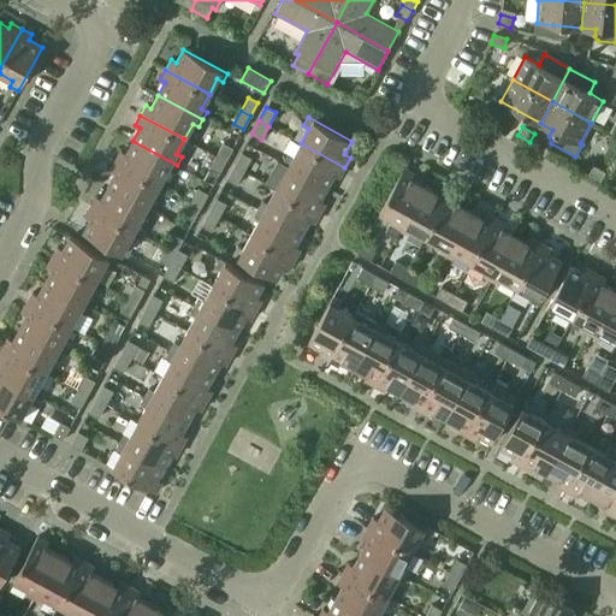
[(116,160),(159,184),(167,170),(173,172),(177,165),(132,141),(126,153),(120,150),(116,160)]
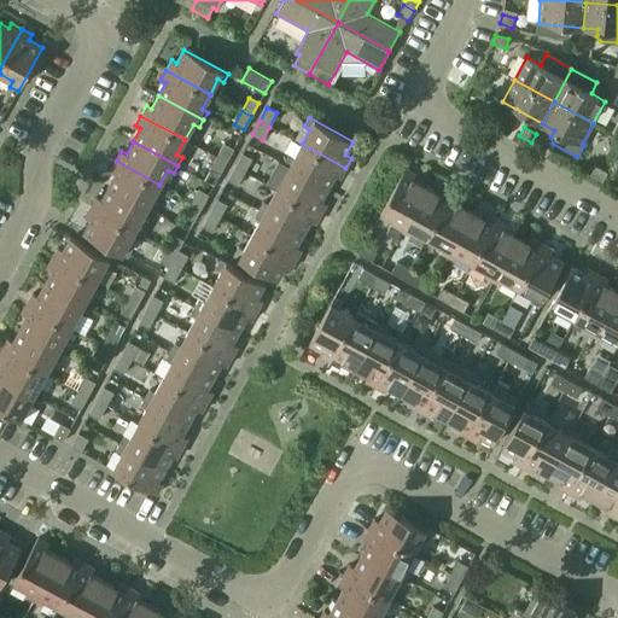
[(216,157),(226,162),(234,149),(223,144),(216,157)]
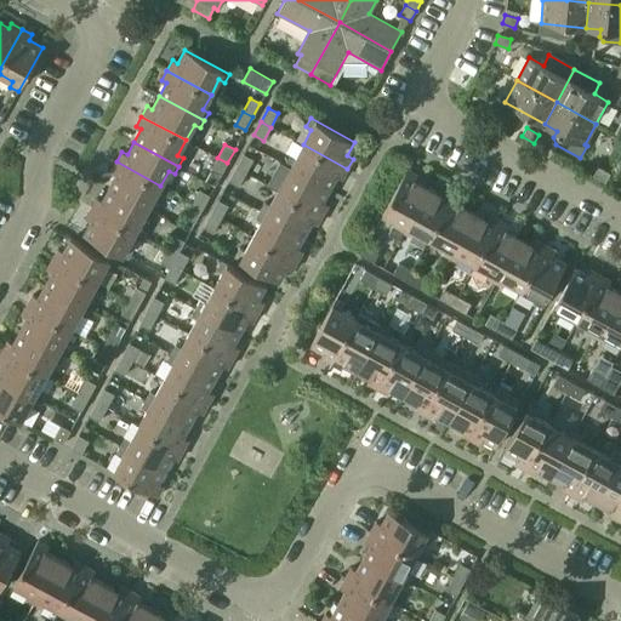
[(285,165),(329,189),(336,176),(342,180),(347,169),(303,144),(295,160),(289,157),(285,165)]
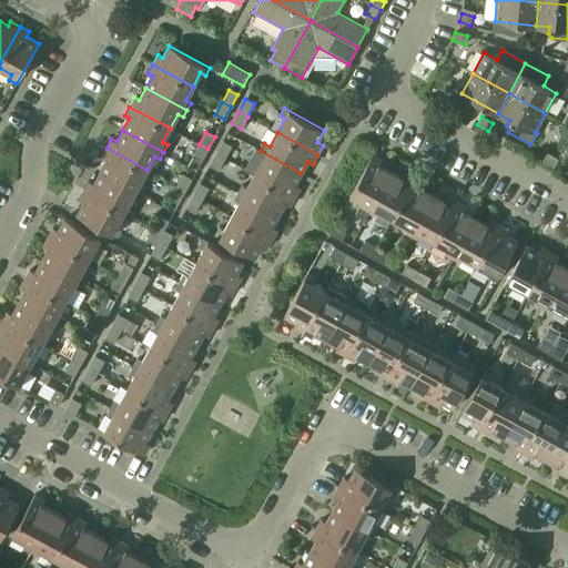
[(215,153),(225,159),(232,145),(223,141),(215,153)]
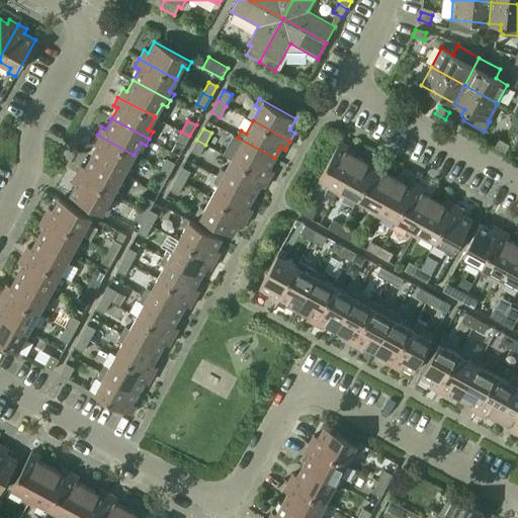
[(175,143),(183,147),(189,136),(181,132),(175,143)]
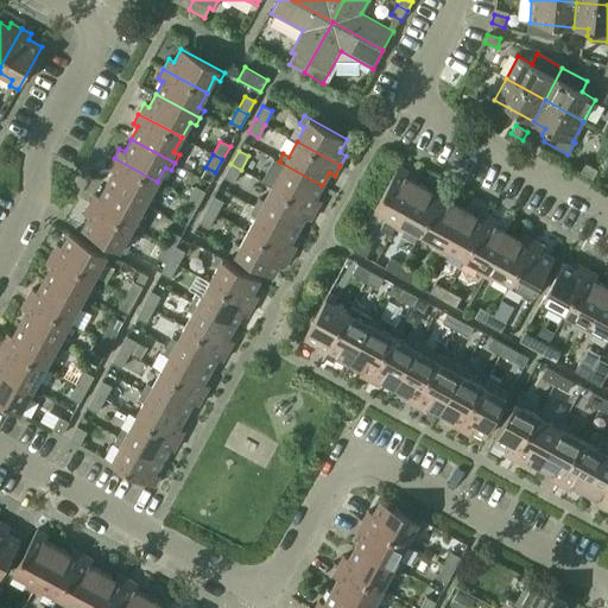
[(107,184),(151,208),(154,200),(150,197),(157,182),(114,158),(108,169),(114,171),(107,184)]
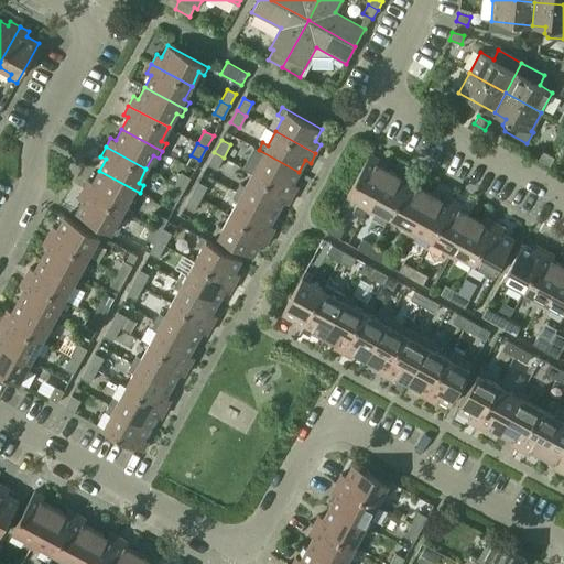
[(252,173),(293,195),(297,186),(293,183),(299,172),(259,150),(255,156),(260,160),(252,173)]
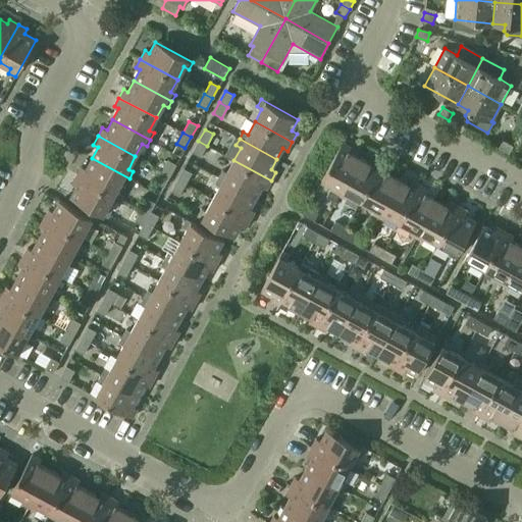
[(192,152),(201,157),(207,146),(198,141),(192,152)]
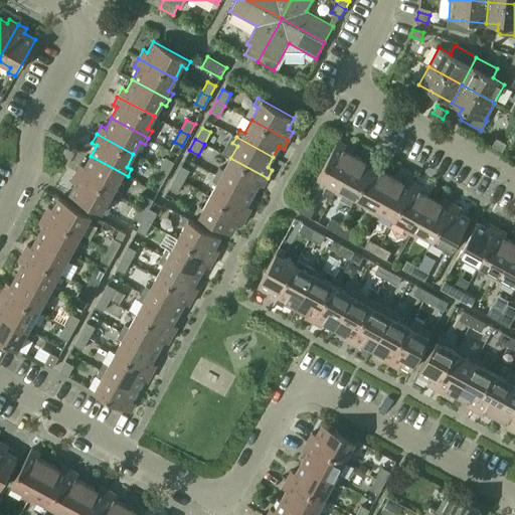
[(492,146),(502,151),(506,144),(496,139),(492,146)]
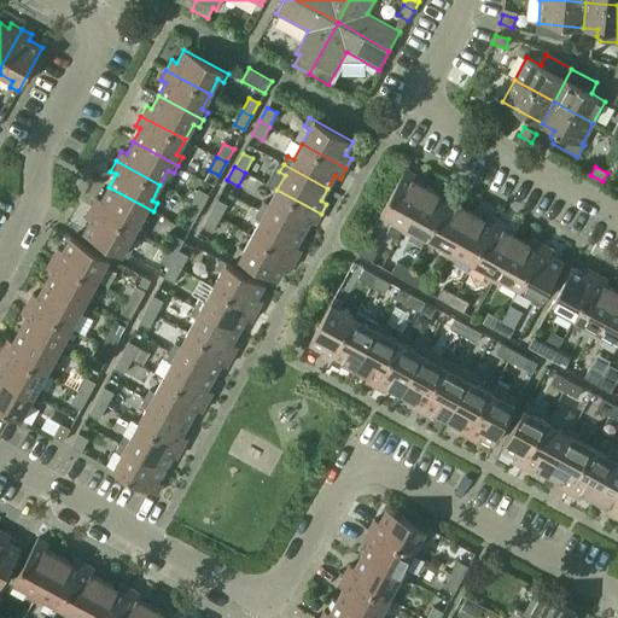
[(397,238),(401,231),(425,186),(413,180),(415,174),(404,168),(380,213),(394,220),(386,232),(397,238)]
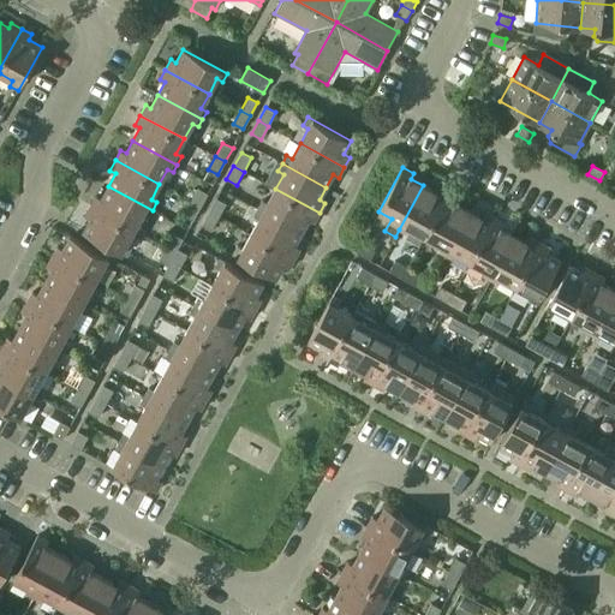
[(410,228),(425,237),(449,192),(439,187),(436,192),(423,185),(399,230),(406,234),(410,228)]
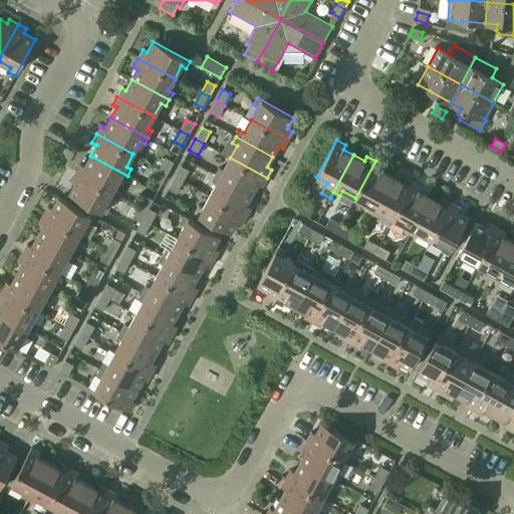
[(75,172),(112,192),(118,180),(123,182),(127,176),(90,156),(84,166),(80,164),(75,172)]
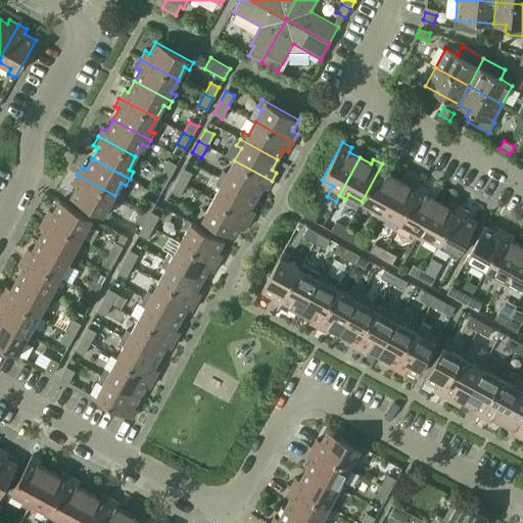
[(162,172),(171,176),(177,164),(169,160),(162,172)]
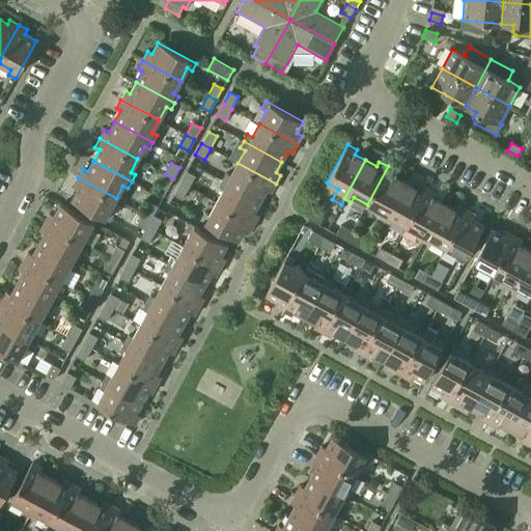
[(222,180),(260,201),(267,190),(271,193),(276,184),(238,163),(230,176),(225,173),(222,180)]
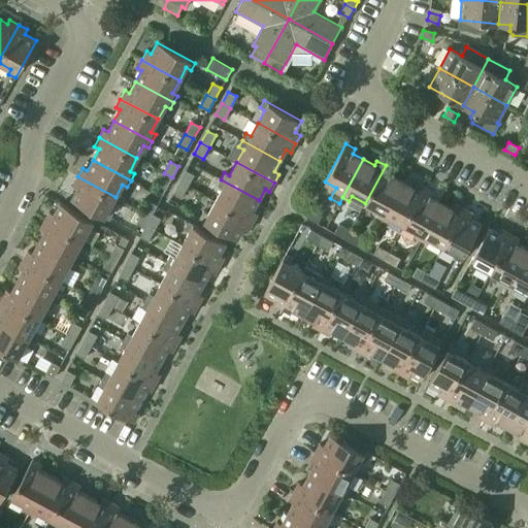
[(375,216),(382,219),(402,180),(392,174),(394,170),(386,165),(365,203),(377,210),(375,216)]
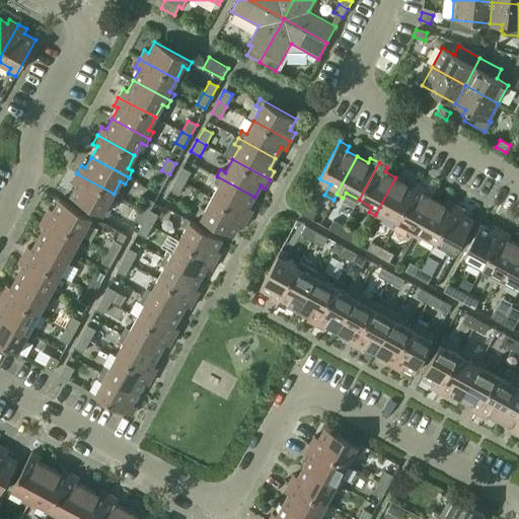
[(176,178),(184,182),(191,171),(182,167),(176,178)]
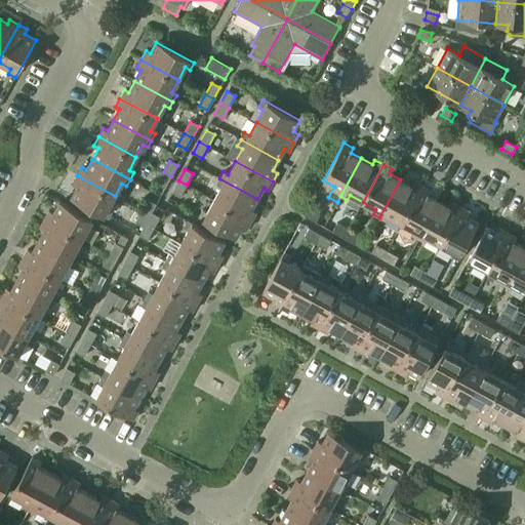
[(157,184),(165,188),(171,176),(163,172),(157,184)]
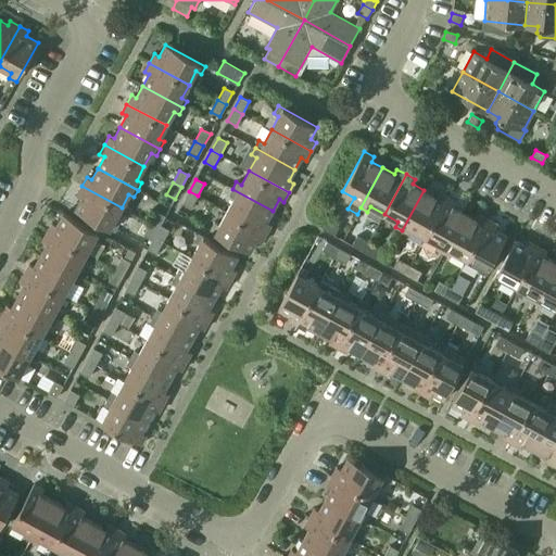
[(75,210),(115,231),(119,224),(114,222),(122,207),(81,186),(76,196),(81,198),(75,210)]
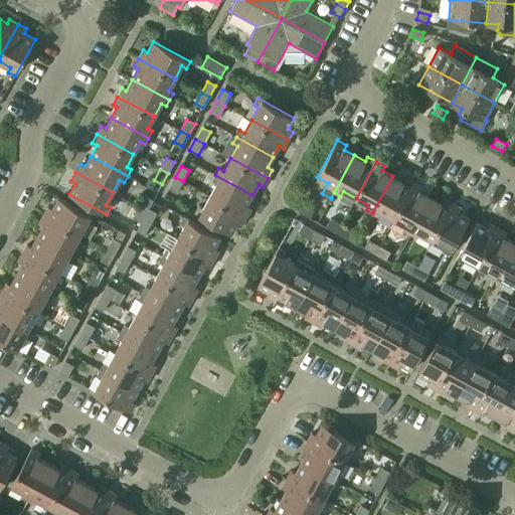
[(209,196),(246,216),(250,208),(246,205),(252,195),(215,175),(211,181),(216,184),(209,196)]
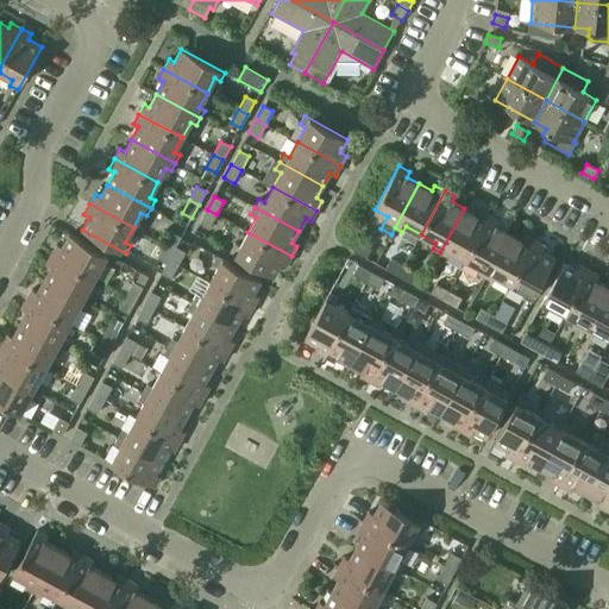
[(451,251),(466,259),(489,215),(479,209),(477,215),(464,208),(440,252),(447,257),(451,251)]
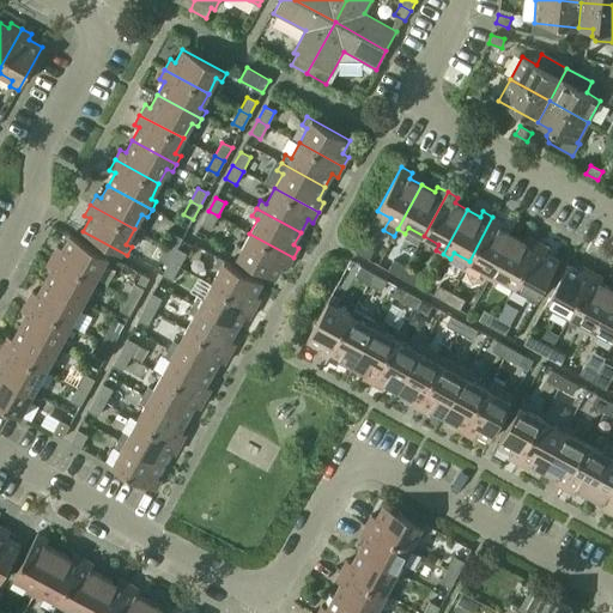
[(201,224),(211,229),(218,216),(208,211),(201,224)]
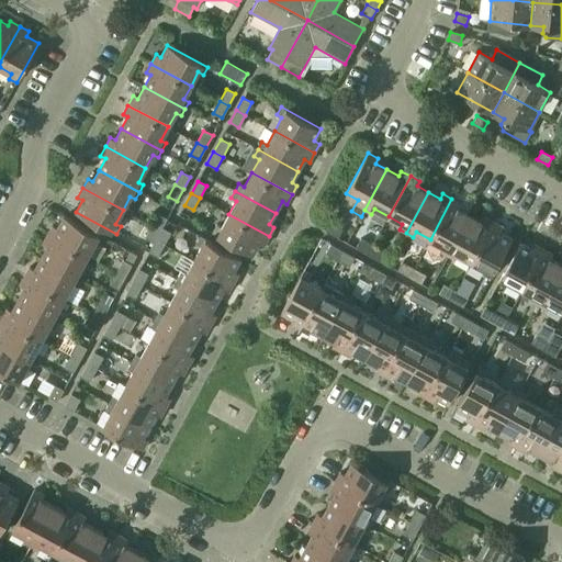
[(441,251),(448,256),(470,215),(459,209),(461,204),(451,199),(430,239),(444,247),(441,251)]
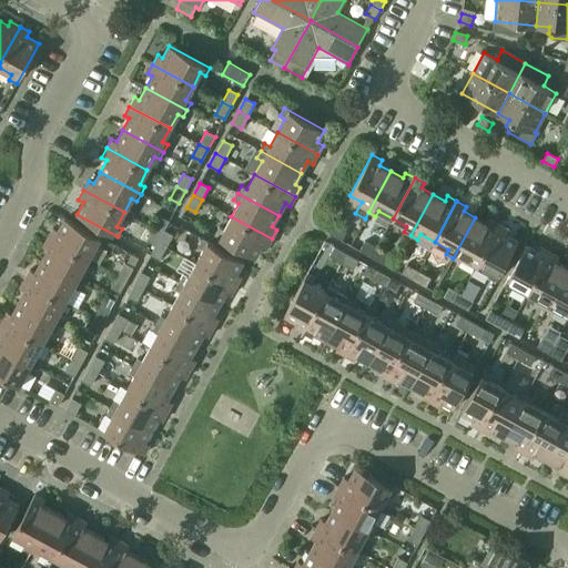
[(162,233),(164,230),(169,221),(160,215),(153,229),(162,233)]
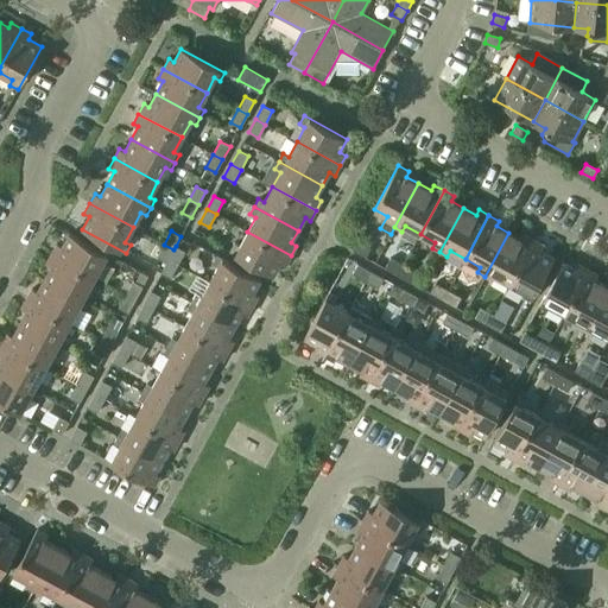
[(229,252),(273,276),(280,263),(285,265),(291,255),(247,232),(240,246),(234,244),(229,252)]
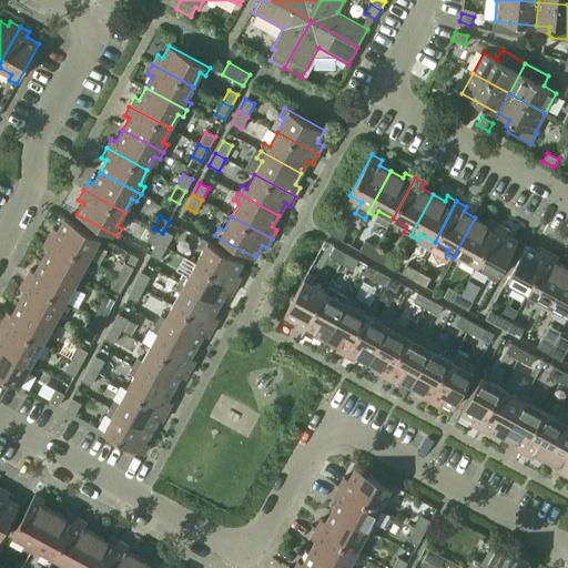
[(48,236),(89,259),(95,245),(101,247),(105,240),(64,217),(58,230),(53,227),(48,236)]
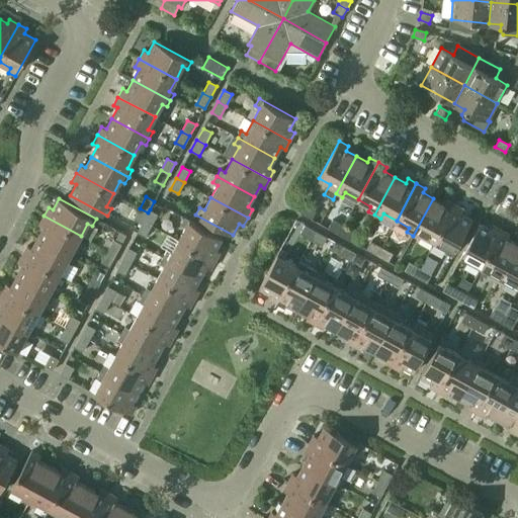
[(422,234),(434,241),(454,204),(446,199),(444,204),(433,198),(413,236),(419,239),(422,234)]
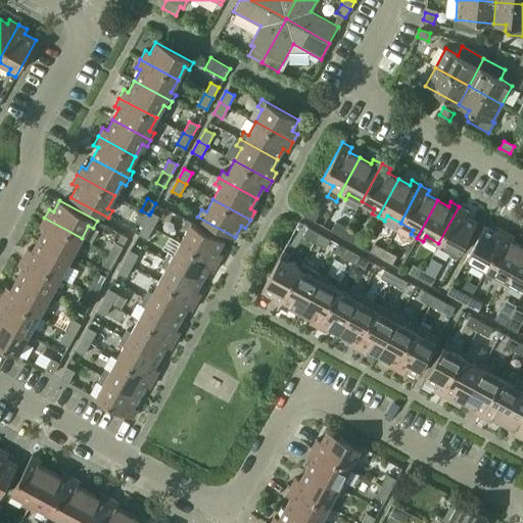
[(302,216),(315,222),(319,214),(307,206),(302,216)]
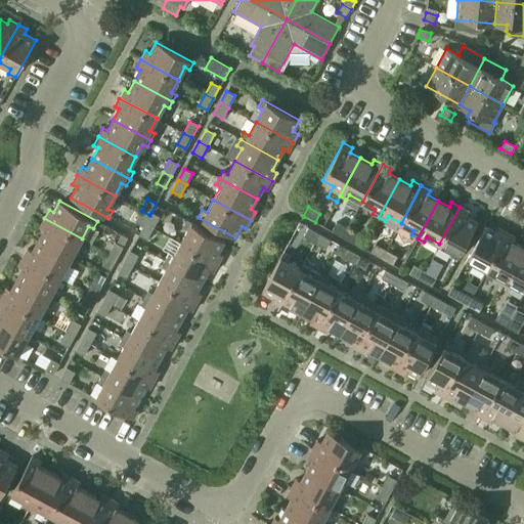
[(450,256),(456,260),(477,222),(466,216),(469,212),(460,207),(439,244),(452,251),(450,256)]
